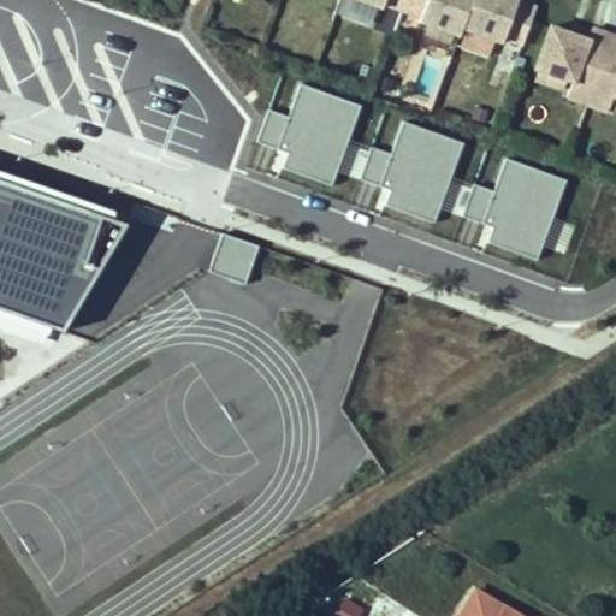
[(522,46),(535,7),(516,1),(516,0),(357,0),(381,9),(383,4),(420,18),(419,22),(457,36),(460,29),(501,43),(502,39),(522,46)]
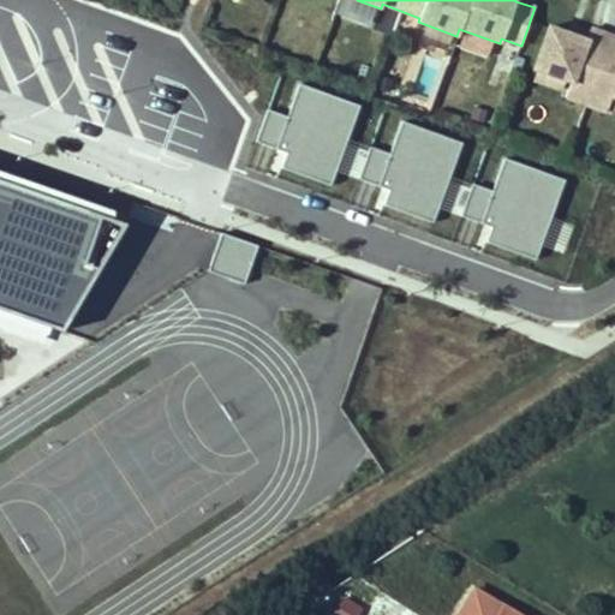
[(585,41),(589,33),(569,25),(566,34),(585,41)]
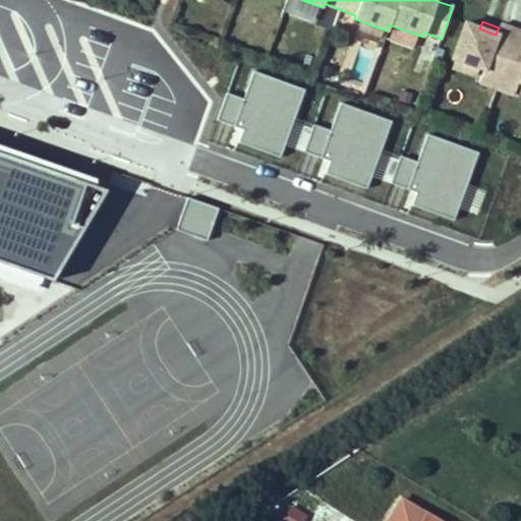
[(520,32),(500,24),(499,27),(496,35),(479,29),(465,22),(452,58),(484,70),(518,82),(520,82),(520,32)]
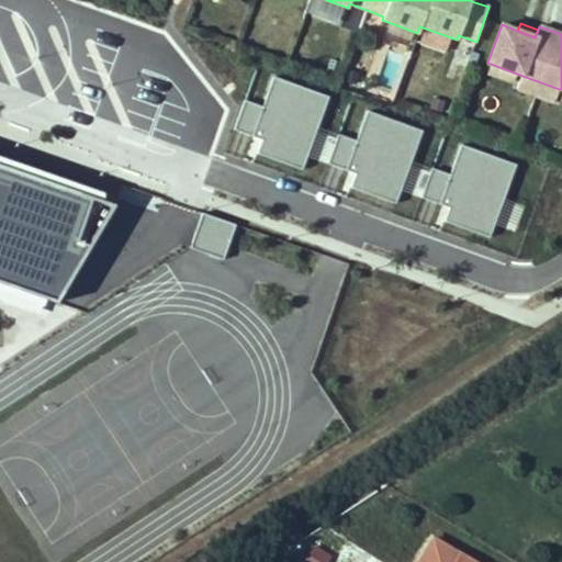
[(392,90),(404,54),(389,48),(377,86),(392,90)]
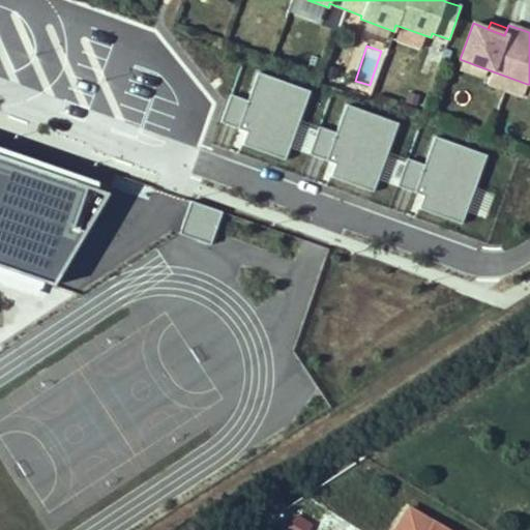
[(527,84),(493,71),(488,84),(522,96),(527,84)]
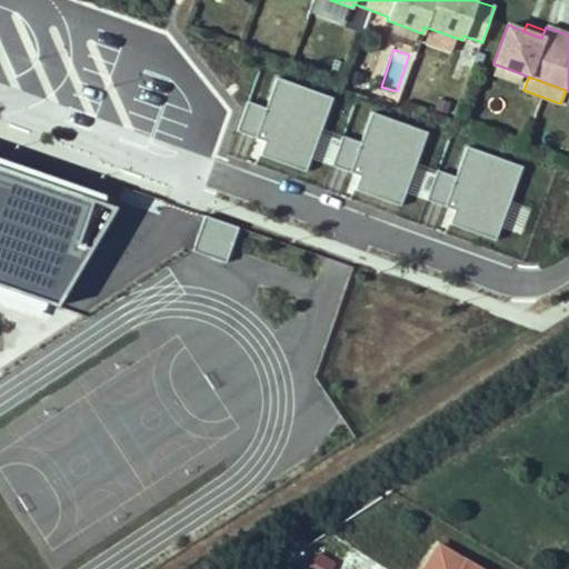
[(262,140),(257,158),(307,172),(329,93),(273,78),(265,108),(245,101),(236,132),(262,140)]
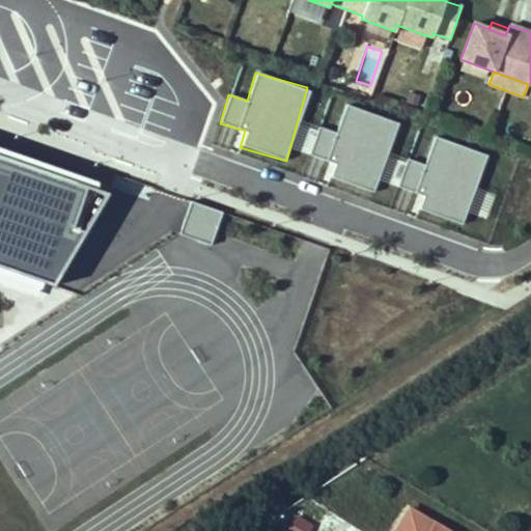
[(374,192),(397,121),(343,105),(335,132),(317,127),(308,156),(333,163),(329,177),(374,192)]
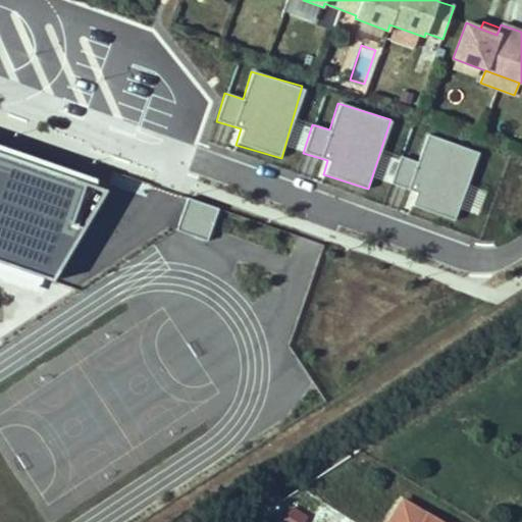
[(454,221),(478,151),(425,134),(416,161),(400,156),(389,184),(412,191),(407,205),(454,221)]
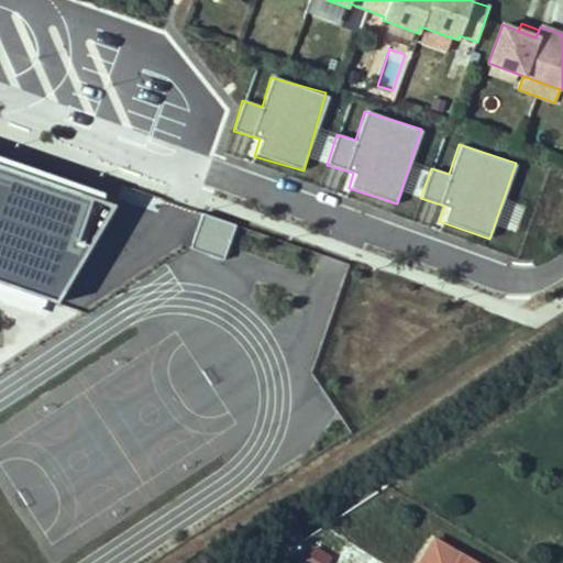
[(102,186),(0,153),(0,306),(59,324),(102,186)]
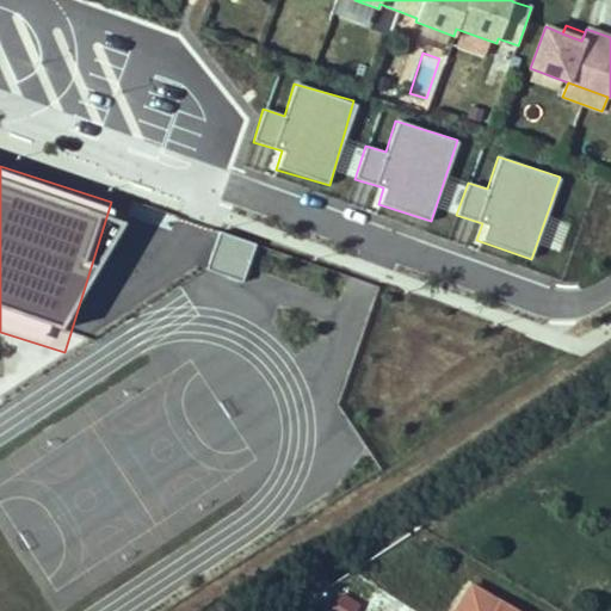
[(218,232),(205,270),(242,282),(255,244),(218,232)]
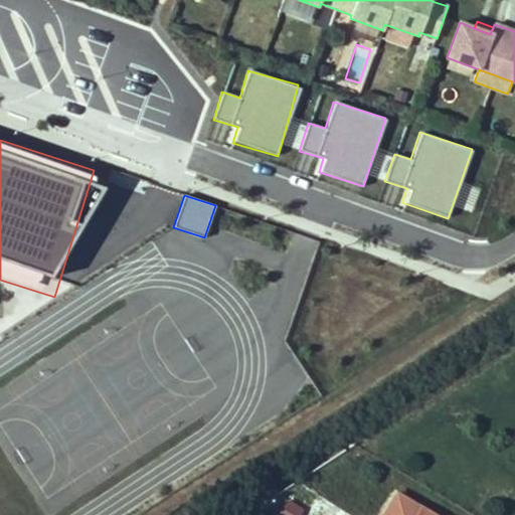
[(288,497),(275,514),(300,514),(305,509),(288,497)]
